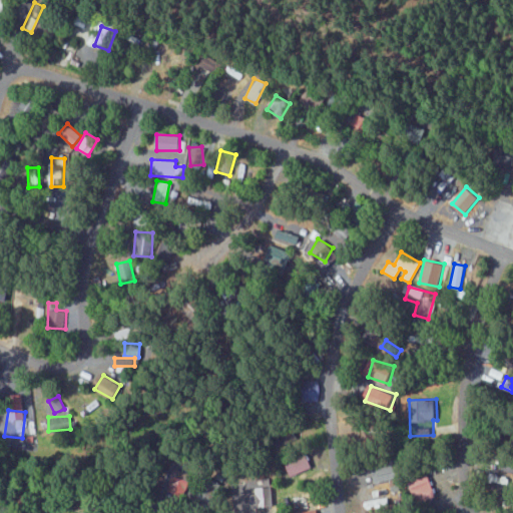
[(291,476),(313,468),(307,451),(285,459),(291,476)]
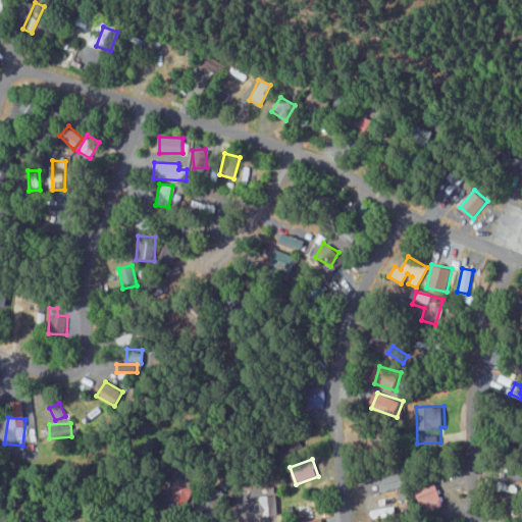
[(405,486),(403,472),(379,476),(382,491),(405,486)]
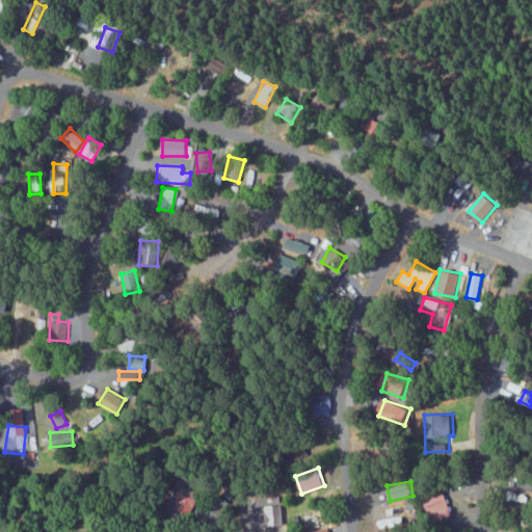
[(267,528),(284,526),(280,497),(264,499),(267,528)]
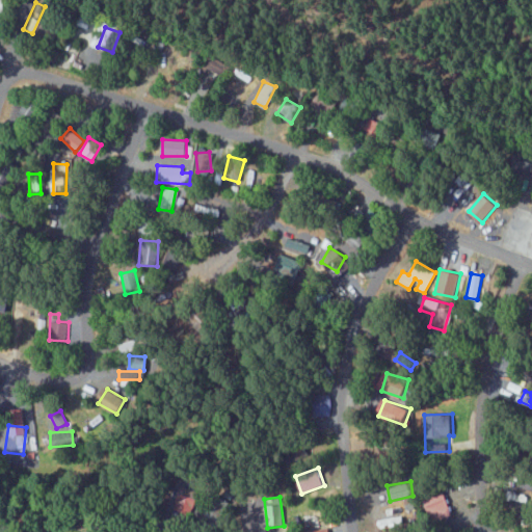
[(376,529),(402,526),(400,507),(386,508),(387,519),(375,520),(376,529)]
